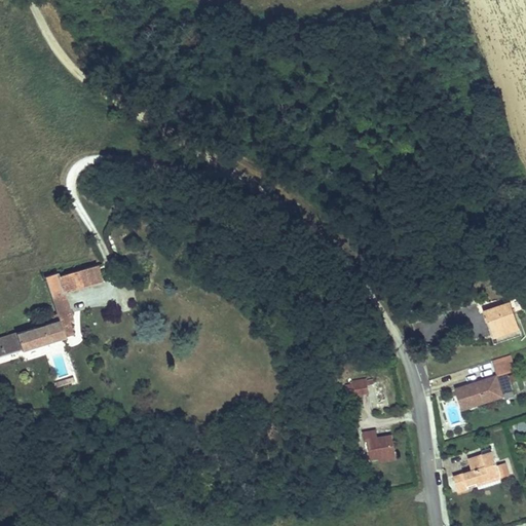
[(100,277),(97,266),(87,269),(88,270),(90,279),(100,277)]
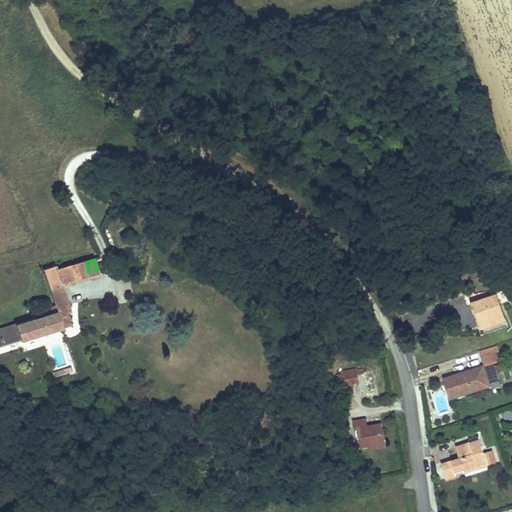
[(74,282),(99,275),(97,270),(88,272),(86,263),(85,262),(70,266),(74,282)]
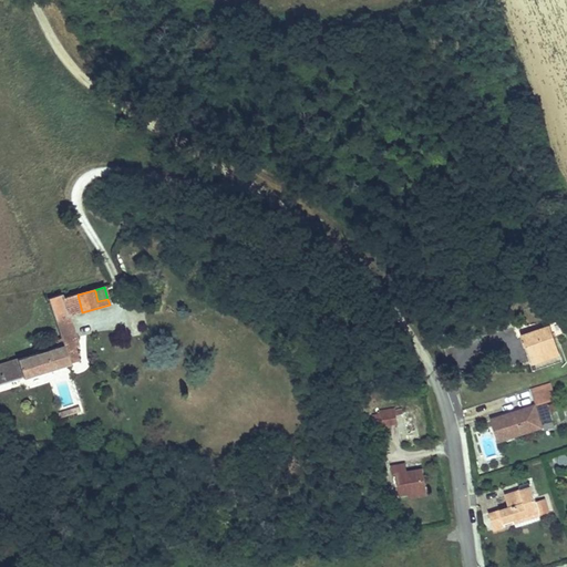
[(82,312),(78,295),(63,299),(68,316),(82,312)]
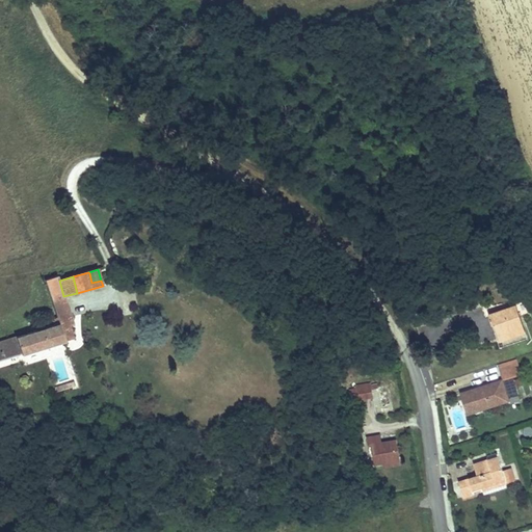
[(71,321),(63,296),(59,281),(58,277),(45,282),(59,324),(71,321)]
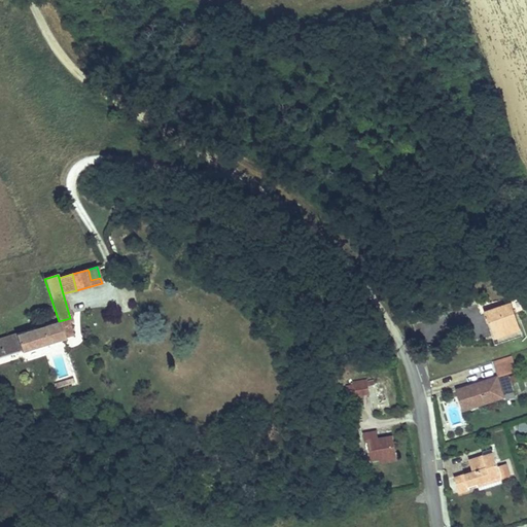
[(508,306),(482,315),(491,343),(517,334),(508,306)]
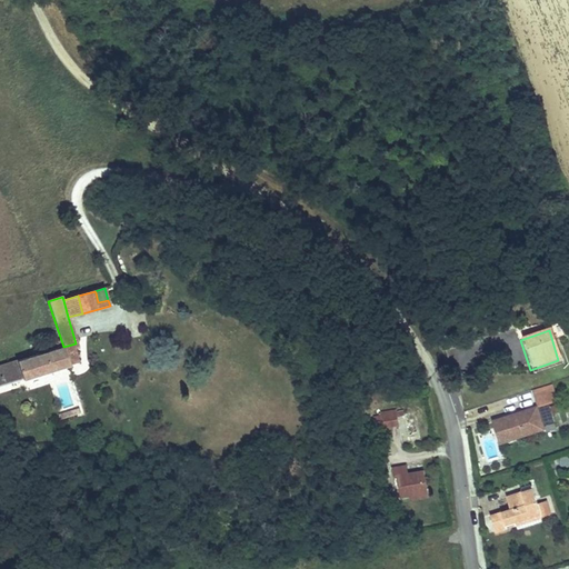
[(78,365),(73,349),(77,348),(76,343),(63,347),(69,367),(78,365)]
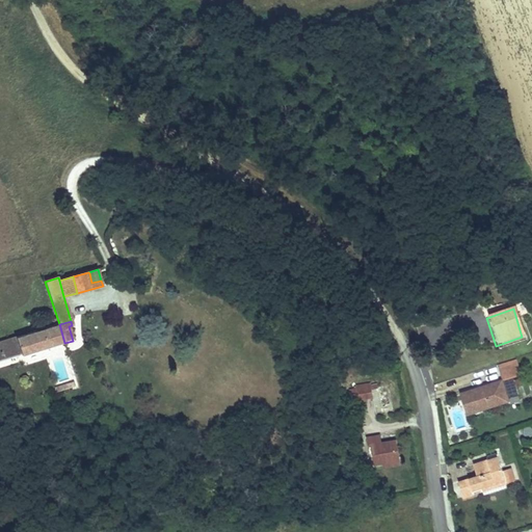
[(21,356),(64,343),(59,324),(0,342),(0,361),(21,354),(21,356)]
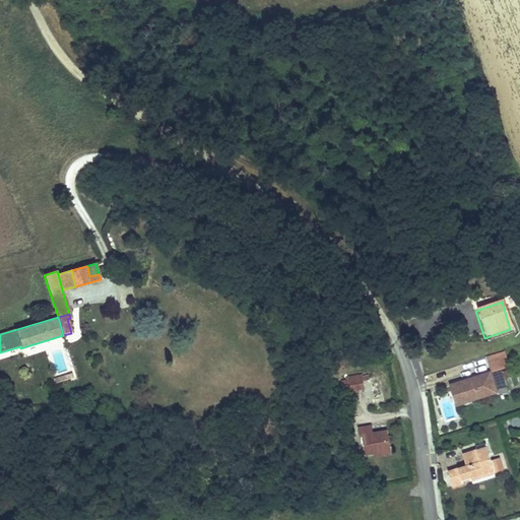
[(494,356),(499,372),(507,369),(517,366),(512,350),(494,356)]
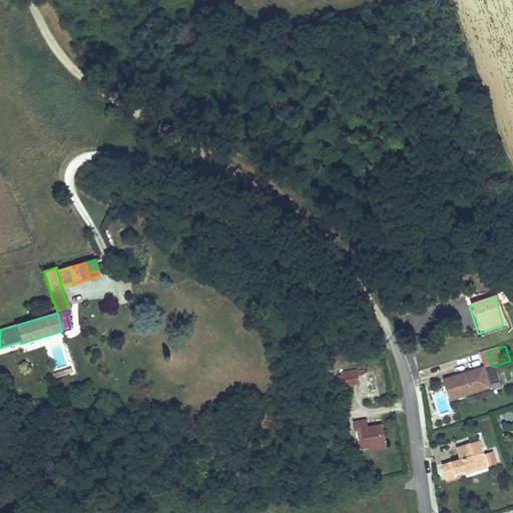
[(492,367),(453,380),(460,399),(498,386),(497,381),(505,379),(500,364),(492,367)]
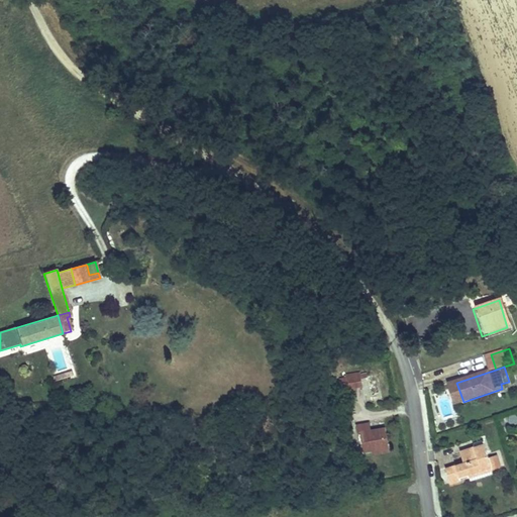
[(344,377),(347,389),(360,386),(358,378),(364,377),(364,374),(363,372),(357,373),(356,371),(344,374),(344,377)]
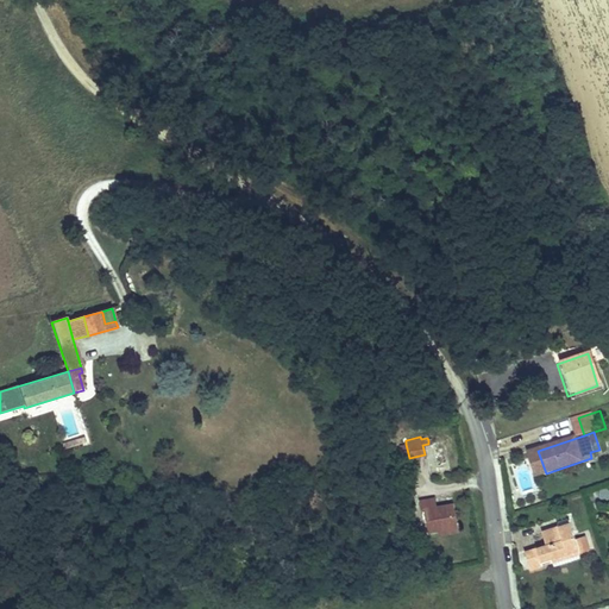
[(401,460),(409,458),(406,444),(397,446),(401,460)]
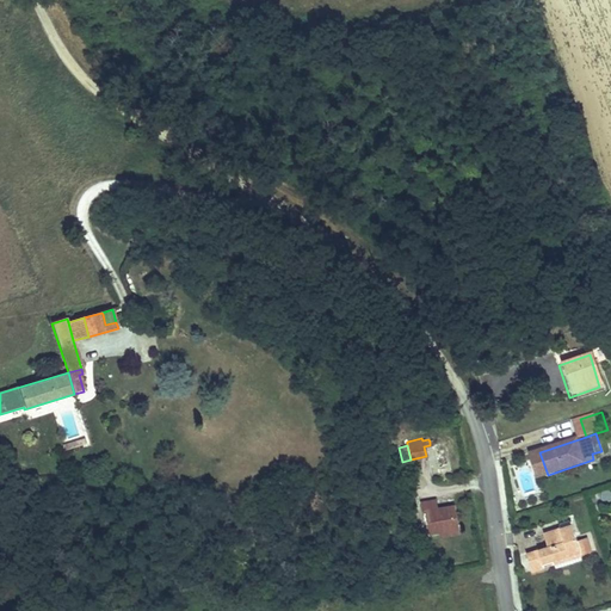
[(434,499),(419,503),(420,510),(425,510),(430,535),(457,530),(454,503),(436,506),(434,499)]
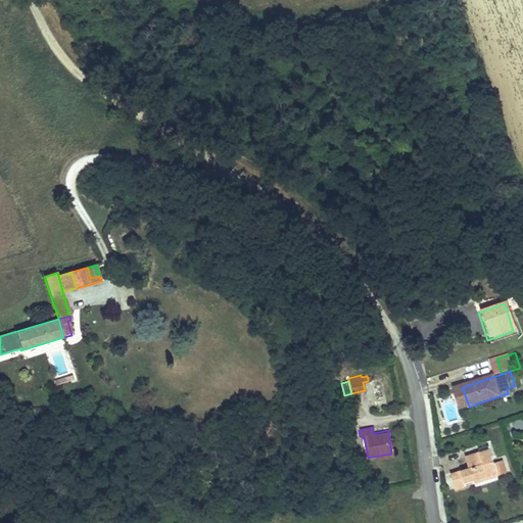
[(478,462),(460,468),(466,483),(482,477),(481,474),(507,466),(500,443),(475,452),(478,462)]
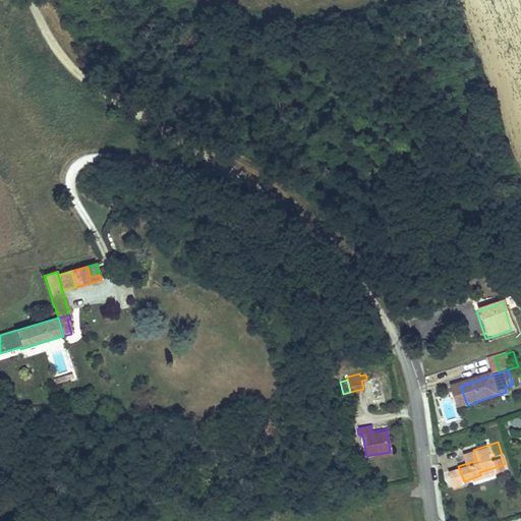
All buildings are outlined.
